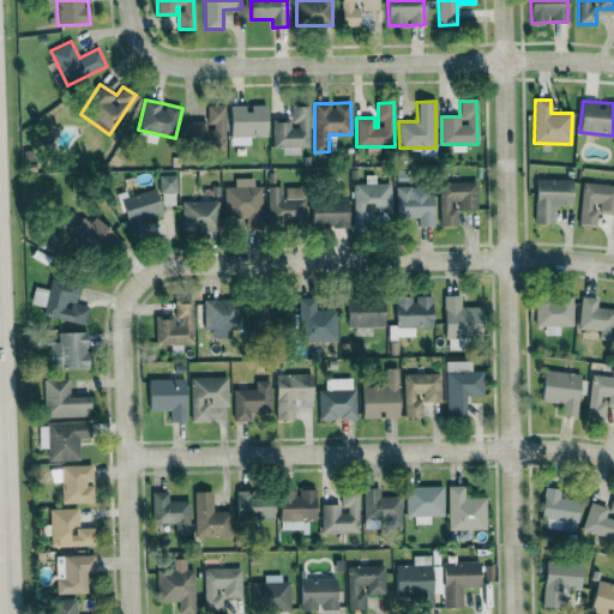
[(190,121),(191,150),(226,149),(224,106),(206,106),(208,121),(190,121)]
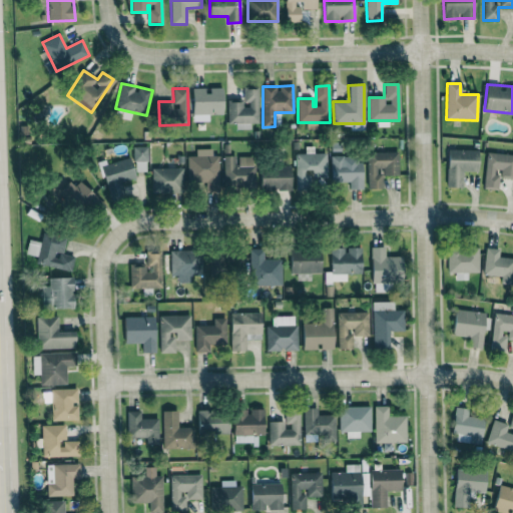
[(222,114),(222,88),(207,88),(191,88),(192,114),(222,114)]
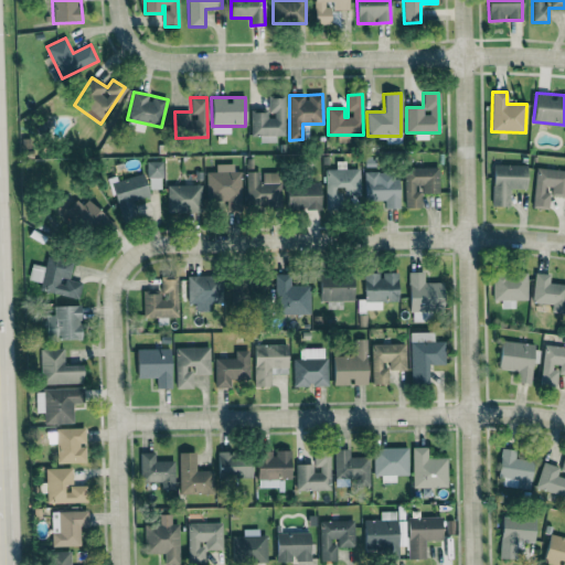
[(284,97),(268,97),(268,112),(249,112),(251,136),(260,136),(260,142),(276,142),(276,136),(285,136),(284,97)]
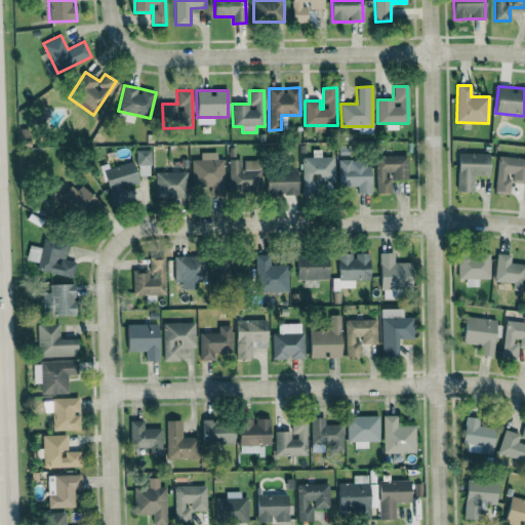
[(151,150),(136,150),(136,166),(151,165),(151,150)]
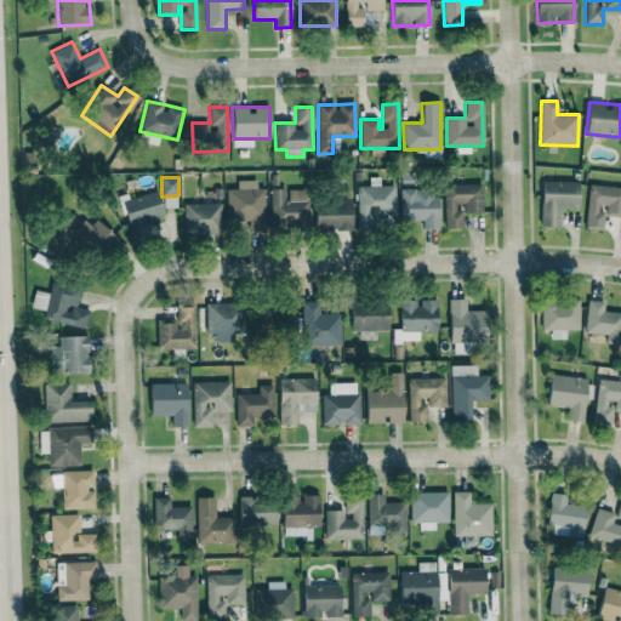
[(357,187),(358,231),(370,231),(370,206),(377,206),(377,215),(396,215),(394,186),(380,186),(380,178),(369,178),(369,186),(357,187)]
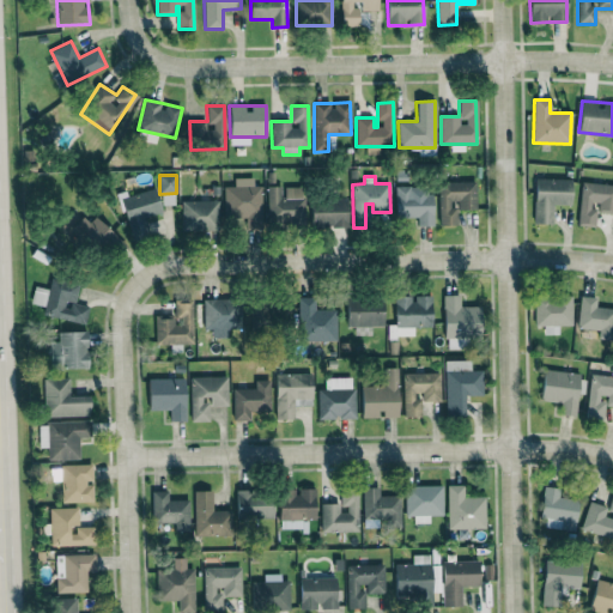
[(224,187),(224,218),(246,218),(246,230),(262,230),(261,187),(253,187),(253,177),(235,177),(235,187),(224,187)]
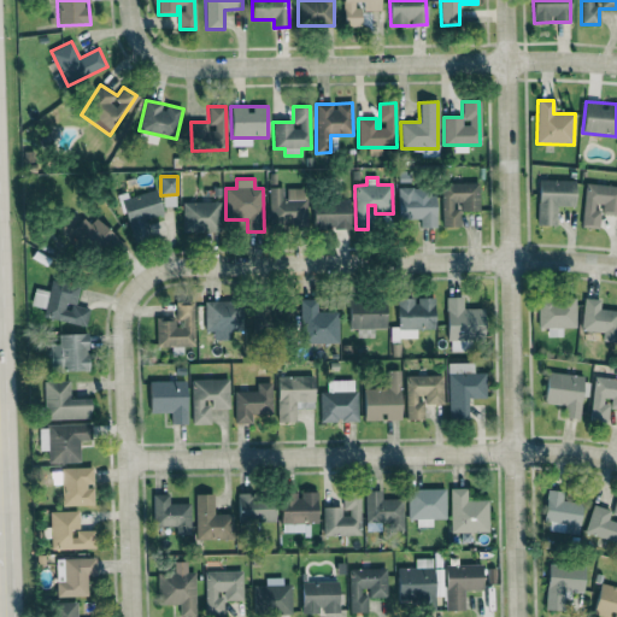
[(575,181),(538,180),(538,225),(556,225),(556,206),(574,206),(575,181)]
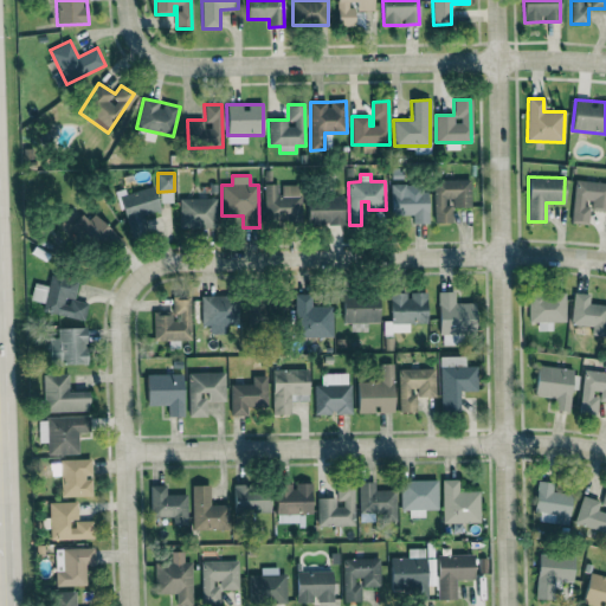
[(434,224),(451,223),(451,207),(471,207),(470,179),(433,181),(434,224)]
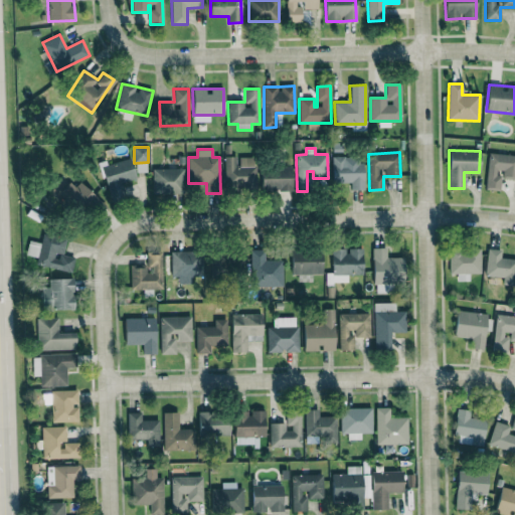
[(485,189),(498,190),(500,170),(503,171),(502,178),(514,179),(514,155),(489,153),(485,189)]
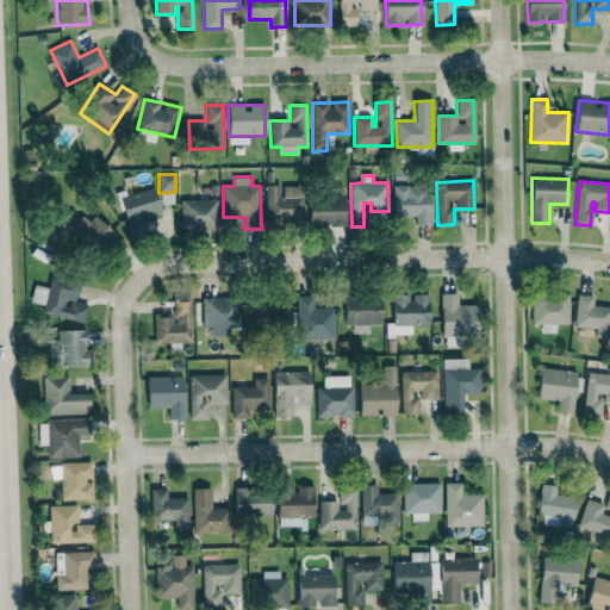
[(415,216),(415,225),(430,225),(430,193),(408,194),(408,185),(393,185),(393,216),(415,216)]
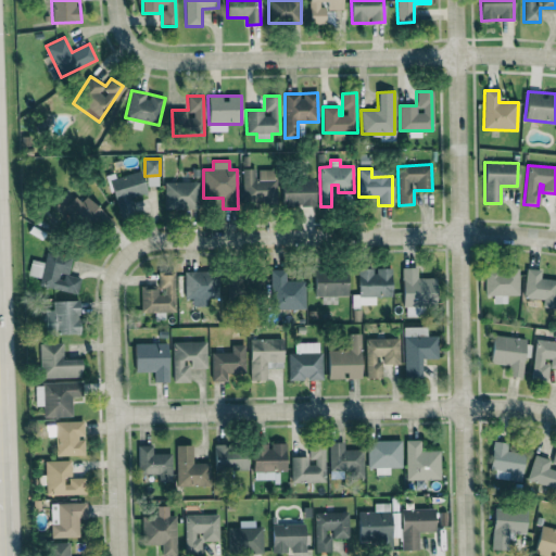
[(276,204),(276,171),(256,169),(242,169),(242,204),(276,204)]
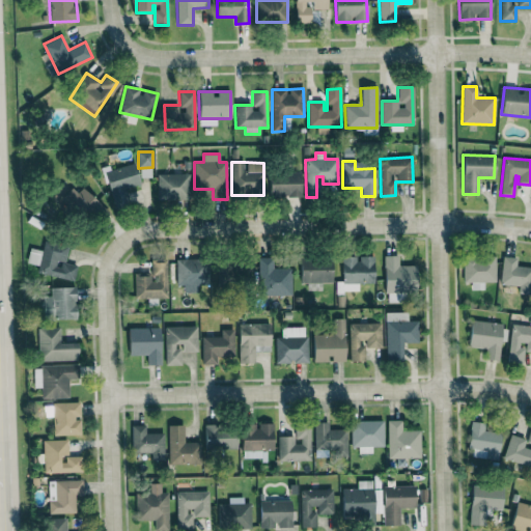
[(105,170),(113,207),(123,204),(120,191),(140,187),(135,164),(105,170)]
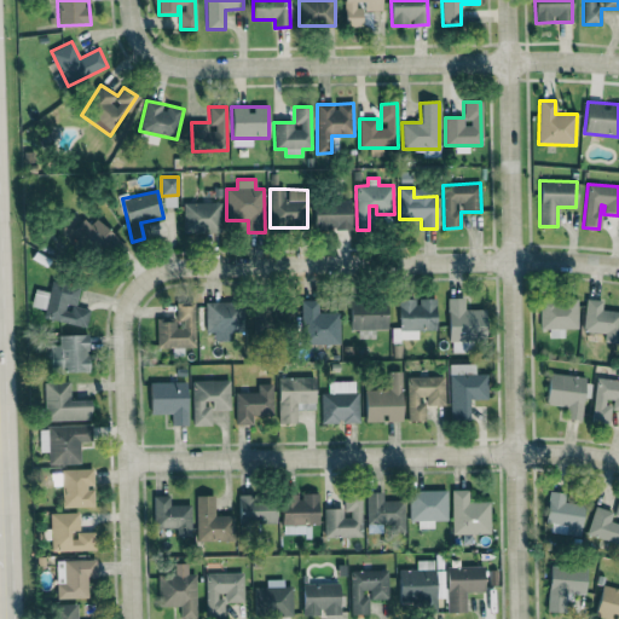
[(351,230),(351,201),(314,201),(314,230),(351,230)]
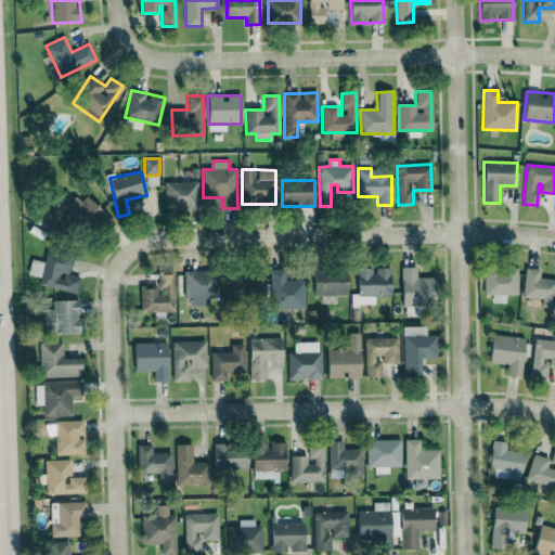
[(164,182),(165,209),(198,208),(197,182),(164,182)]
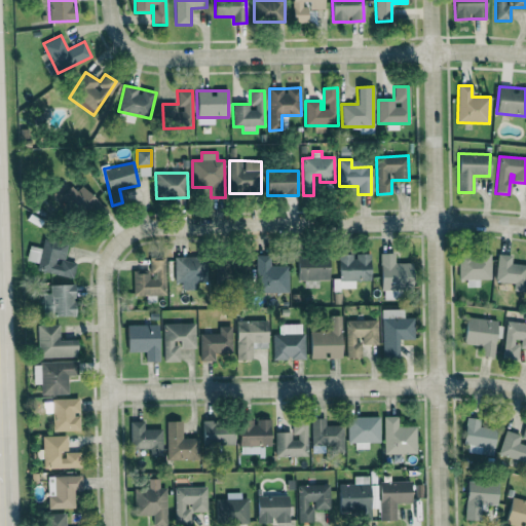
[(79,182),(64,196),(90,225),(106,211),(79,182)]
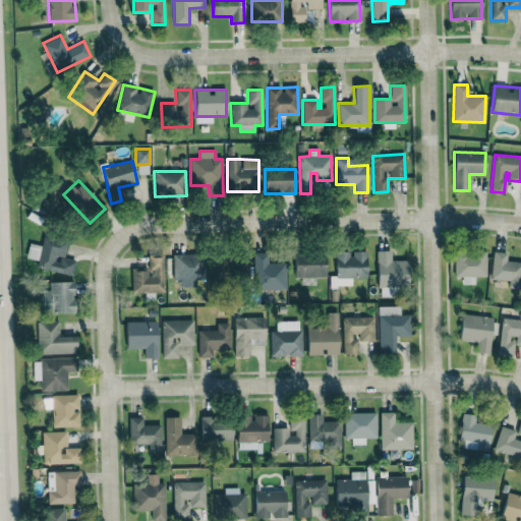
[(25,258),(37,261),(36,269),(72,275),(75,261),(63,258),(66,240),(43,236),(41,245),(29,243),(25,258)]
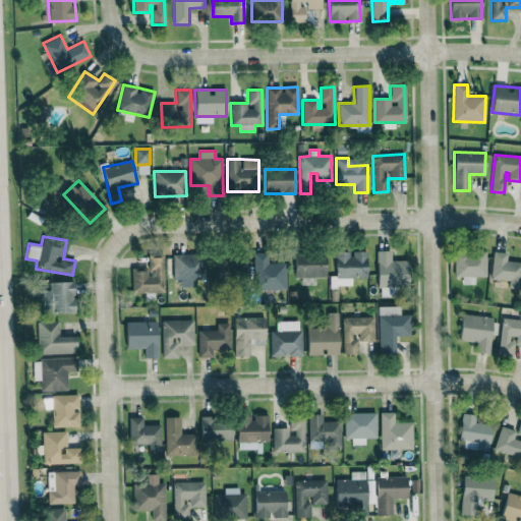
[(408,261),(391,261),(391,250),(377,250),(378,288),(409,287),(408,261)]
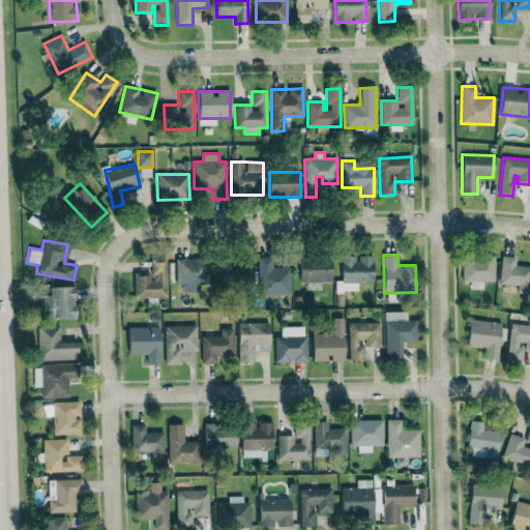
[(341,257),(342,281),(335,282),(336,291),(357,290),(357,283),(373,283),(373,256),(357,256),(341,257)]
